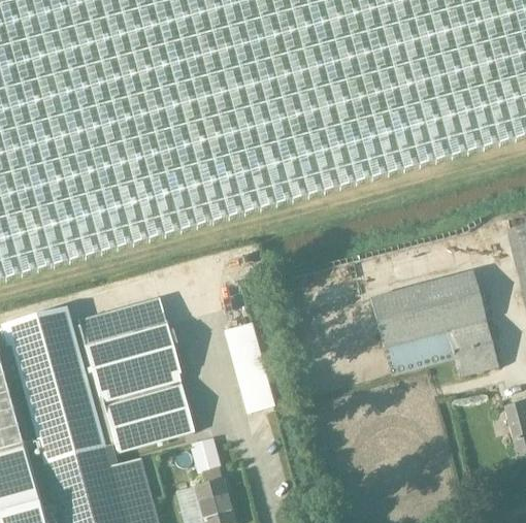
[(0,0),(0,279),(525,135),(525,0),(0,0)]
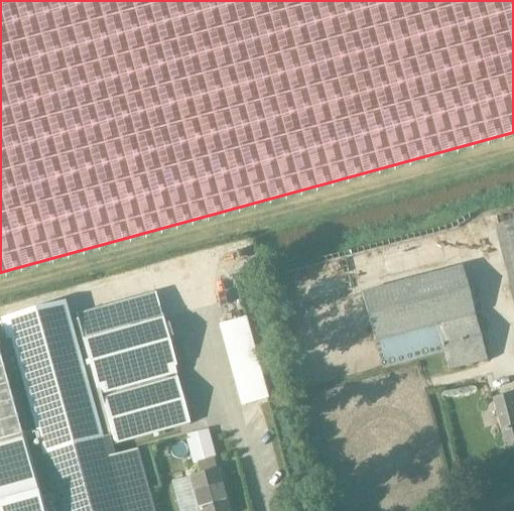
[(513,217),(494,223),(513,295),(513,217)]
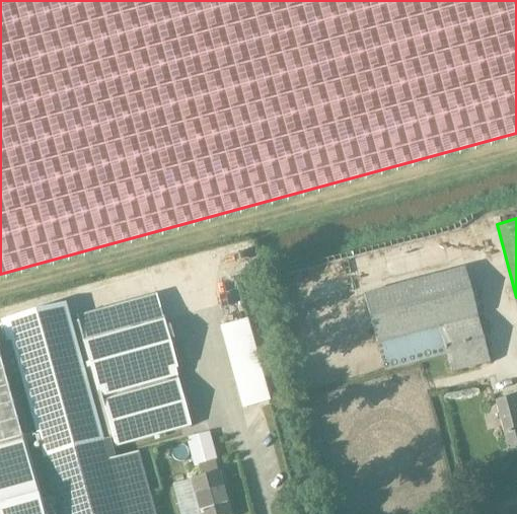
[(439,322),(477,312),(464,264),(365,290),(378,340),(439,322)]
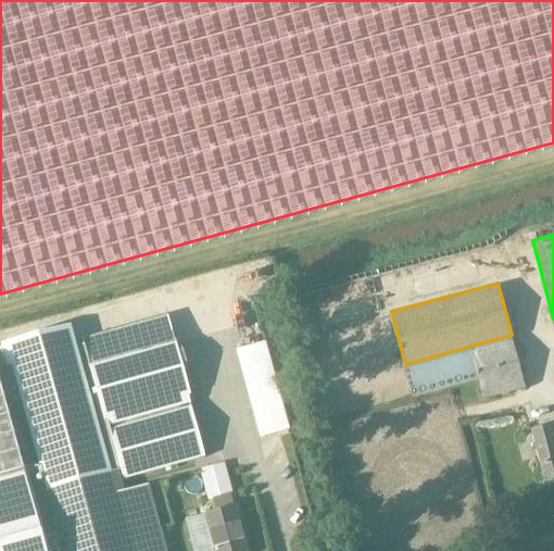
[(470,346),(485,395),(525,384),(512,335),(470,346)]
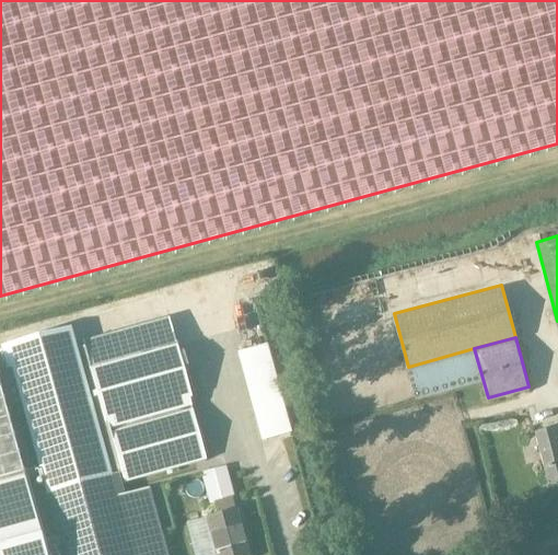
[(177,344),(91,367),(106,420),(111,419),(127,482),(208,458),(194,408),(194,409),(190,396),(193,395),(177,344)]
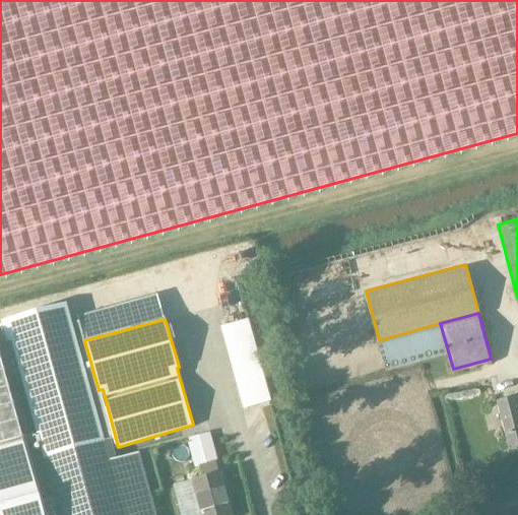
[(71,323),(11,339),(46,457),(104,441),(71,323)]
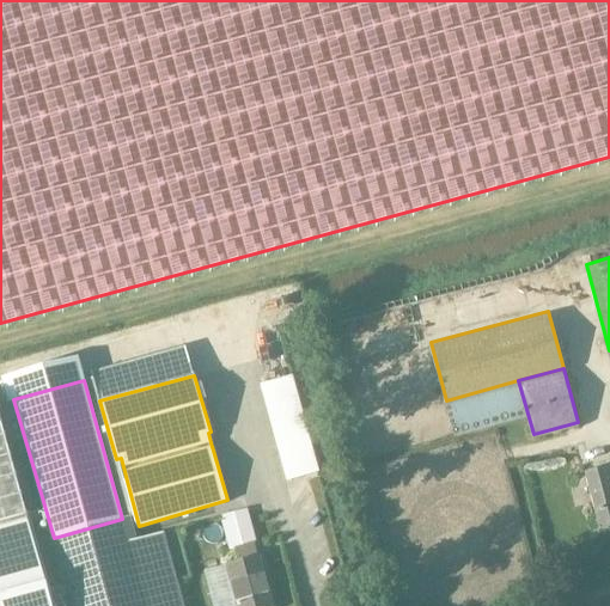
[(0,421),(0,530),(30,522),(0,421)]
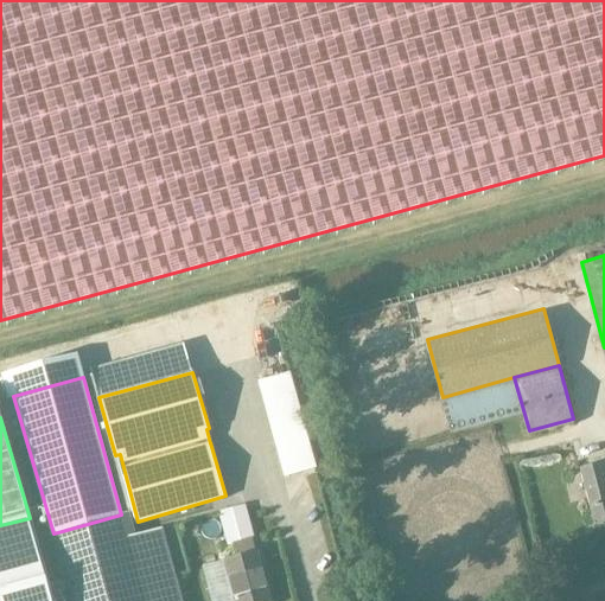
[(604,459),(581,466),(596,522),(604,519),(604,459)]
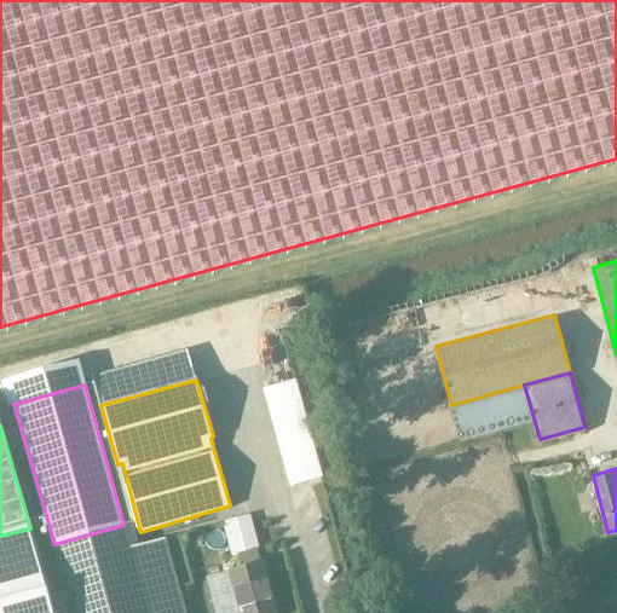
[(221,515),(229,545),(257,538),(249,508),(221,515)]
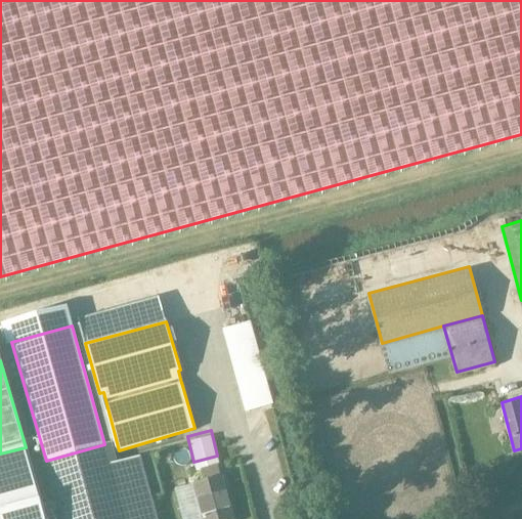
[(104,444),(46,461),(57,501),(62,518),(154,518),(136,458),(113,464),(106,445),(105,446),(104,444)]
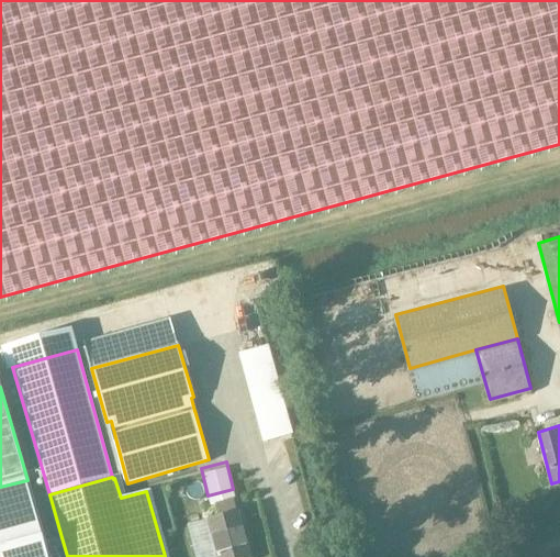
[(0,487),(0,556),(67,556),(62,537),(45,543),(28,480),(0,487)]
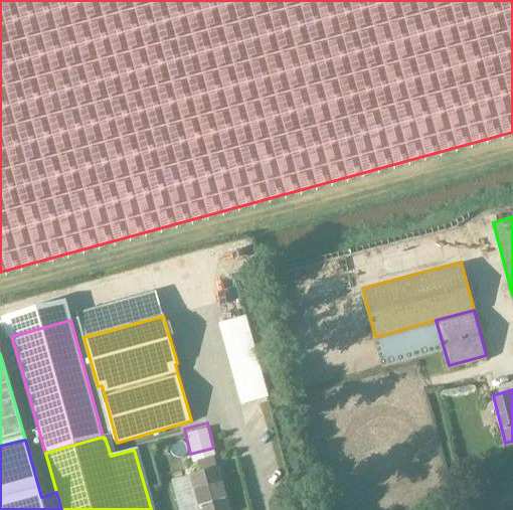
[(199,509),(228,509),(217,465),(216,465),(213,454),(198,457),(201,469),(190,472),(199,509)]
